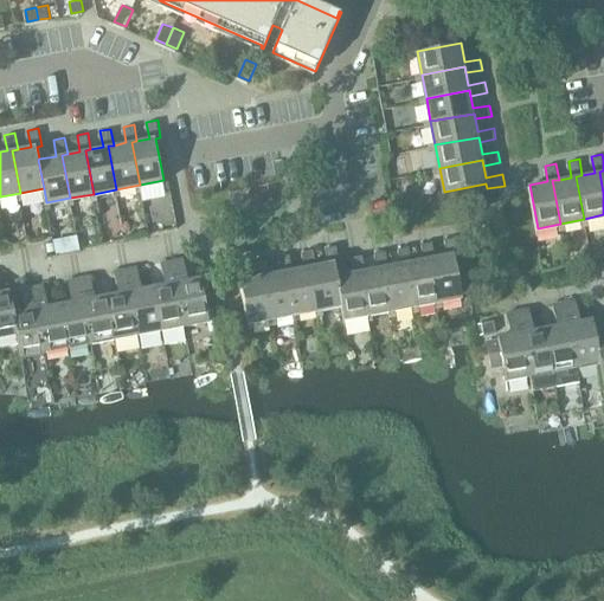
[(449,254),(436,257),(431,257),(439,301),(463,296),(455,254),(460,253),(456,236),(445,238),(449,254)]
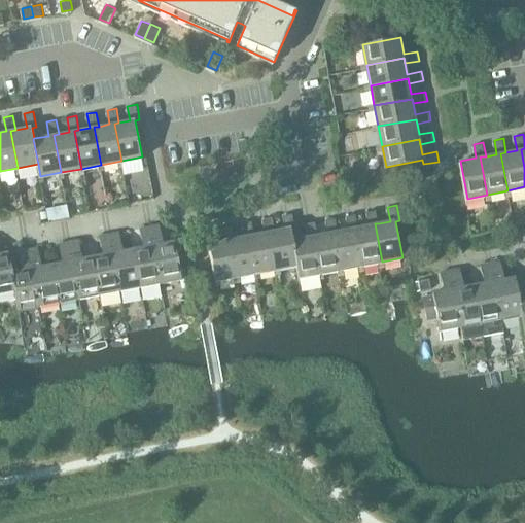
[(370,224),(359,227),(354,228),(361,266),(382,262),(375,223),(379,223),(377,209),(368,211),(370,224)]
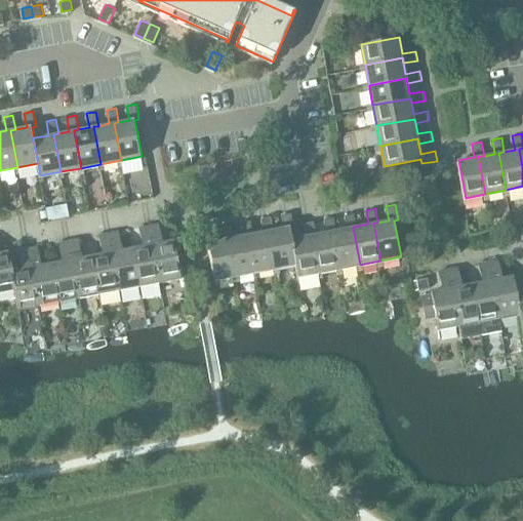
[(285,228),(274,230),(269,231),(276,268),(296,264),(292,238),(290,228),(294,227),(292,211),(282,213),(285,228)]
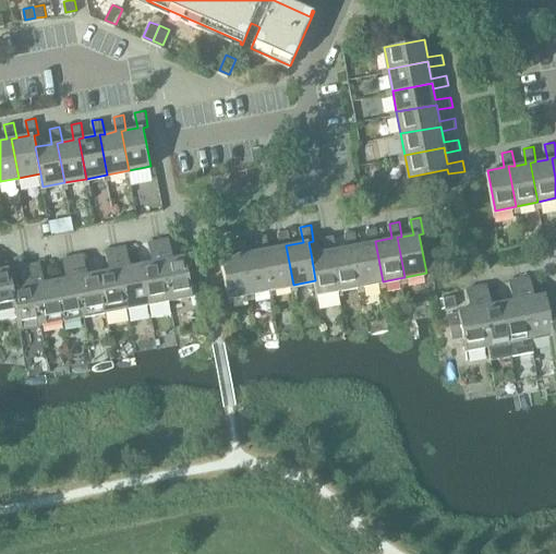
[(370,242),(359,244),(353,245),(361,286),(383,281),(375,241),(381,240),(377,226),(367,227),(370,242)]
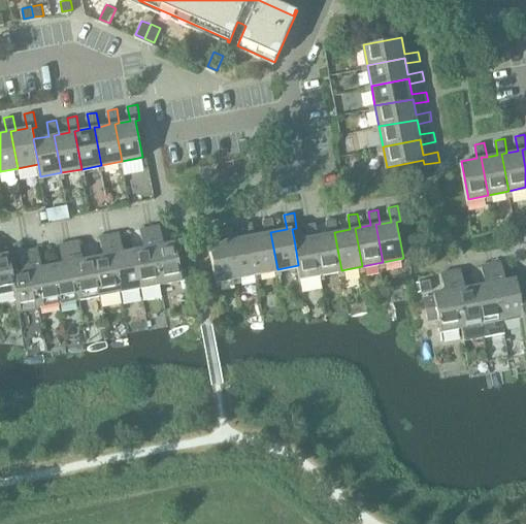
[(266,232),(256,234),(251,235),(257,273),(277,269),(270,232),(275,231),(273,217),(264,218),(266,232)]
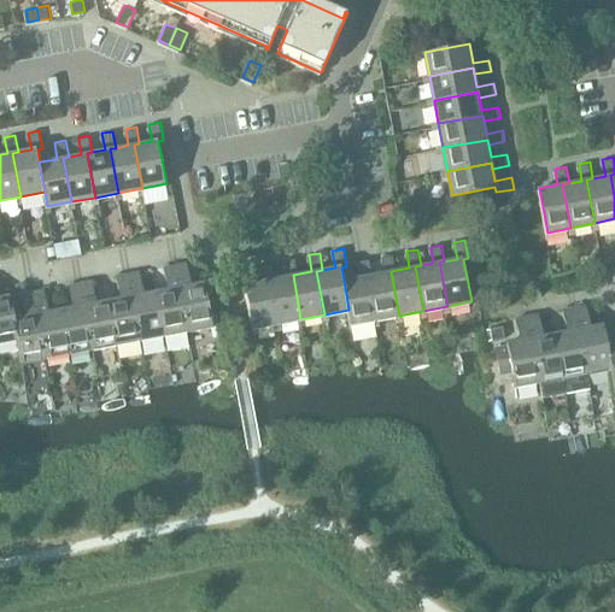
[(386,272),(373,275),(367,276),(375,319),(399,316),(391,271),(397,270),(393,253),(382,256),(386,272)]
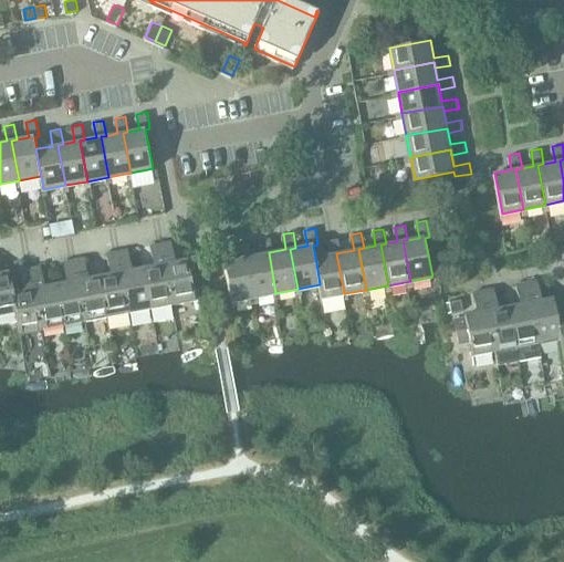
[(264,253),(252,256),(247,257),(254,298),(275,293),(269,252),(274,251),(271,237),(261,238),(264,253)]
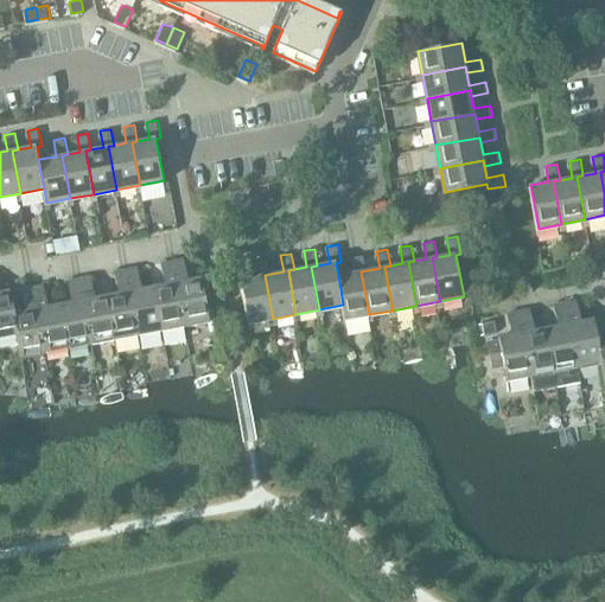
[(356,271),(338,275),(343,305),(345,319),(369,314),(361,271),(367,270),(364,254),(354,256),(356,271)]
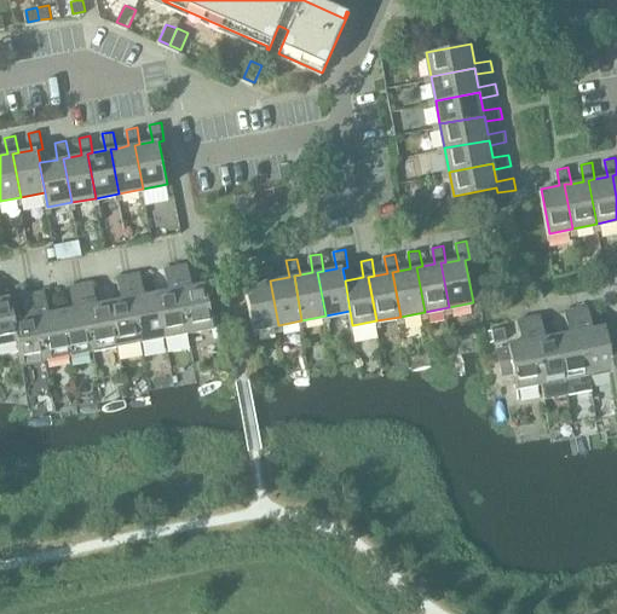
[(189,262),(178,264),(190,331),(225,324),(223,310),(212,312),(206,282),(192,284),(189,262)]
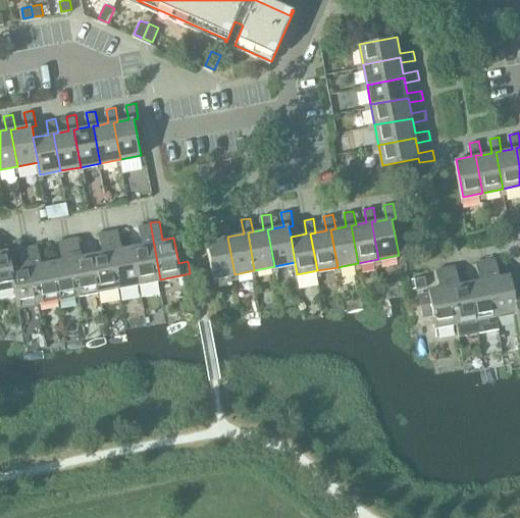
[(227,237),(232,236),(230,221),(220,223),(223,238),(207,241),(214,277),(235,274),(227,237)]
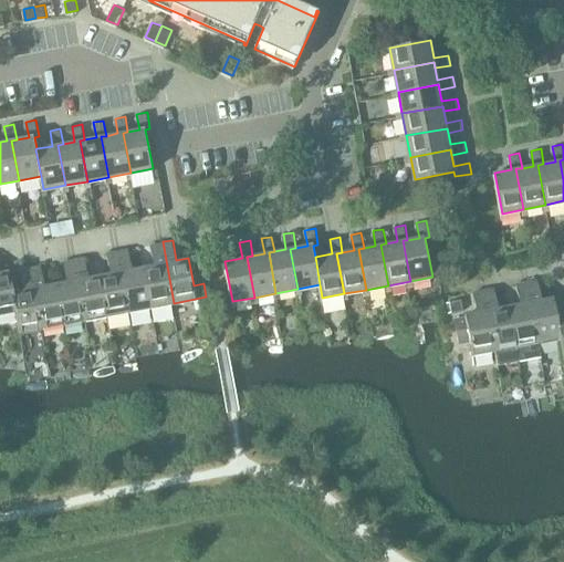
[(155,264),(144,267),(152,306),(174,303),(163,241),(152,243),(155,264)]
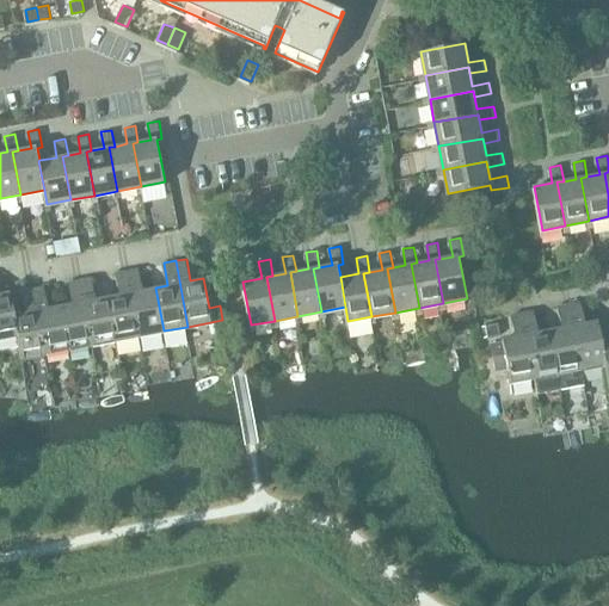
[(139,267),(128,270),(141,335),(164,331),(155,288),(143,290),(139,267)]
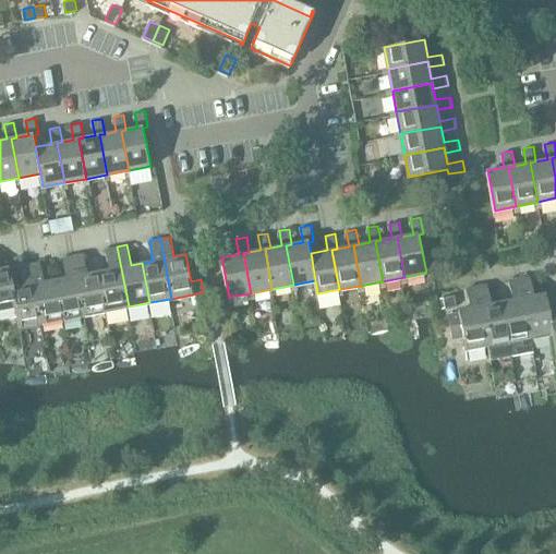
[(110,268),(99,271),(107,311),(129,306),(117,247),(107,248),(110,268)]
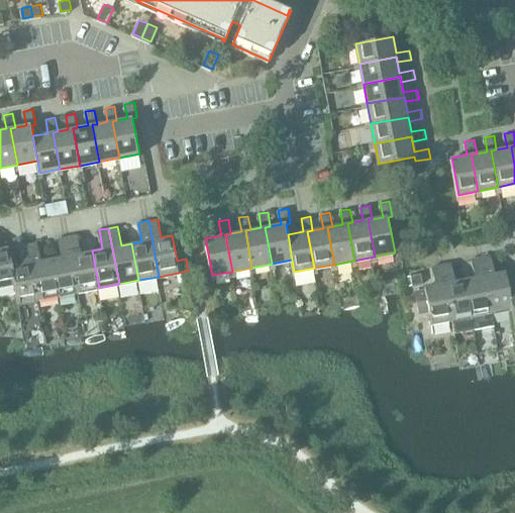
[(78,233),(69,235),(79,292),(99,288),(92,250),(81,252),(78,233)]
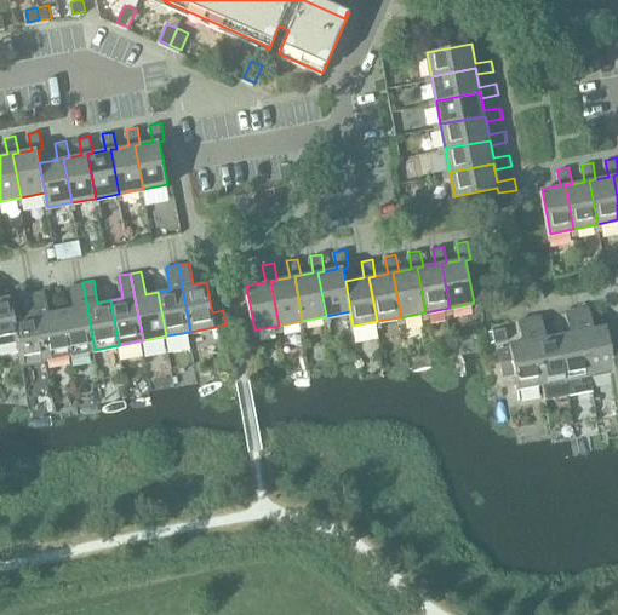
[(75,308),(62,310),(70,355),(95,350),(83,282),(70,285),(75,308)]
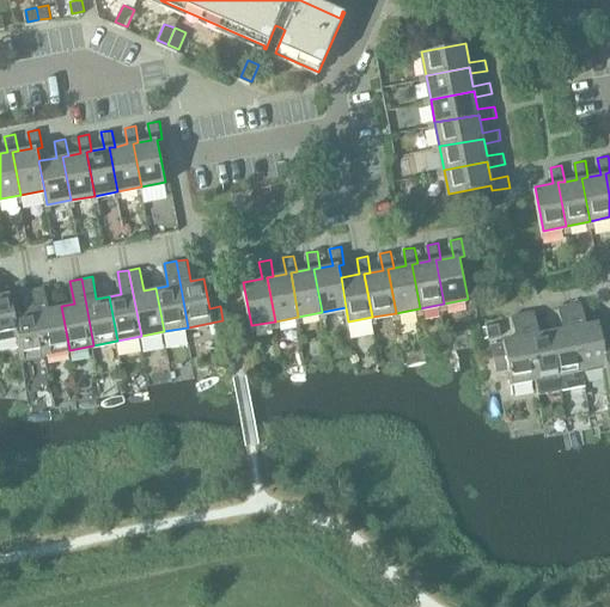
[(44,286),(34,288),(46,354),(69,350),(61,306),(49,308),(44,286)]
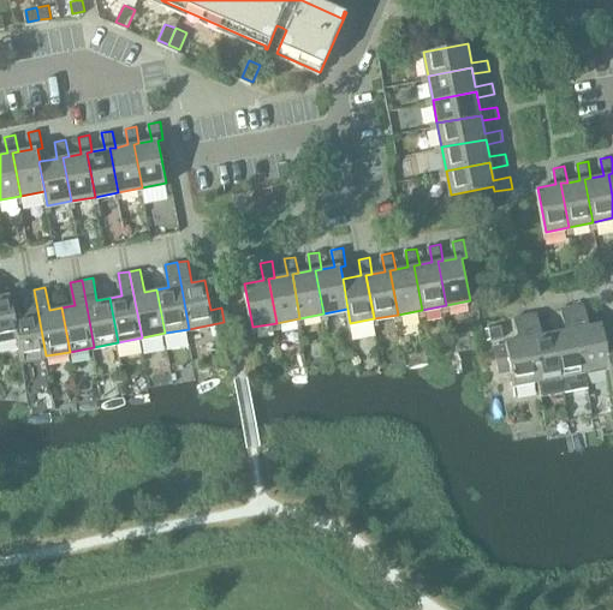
[(18,338),(23,360),(46,356),(34,289),(23,291),(27,314),(15,316),(18,338)]
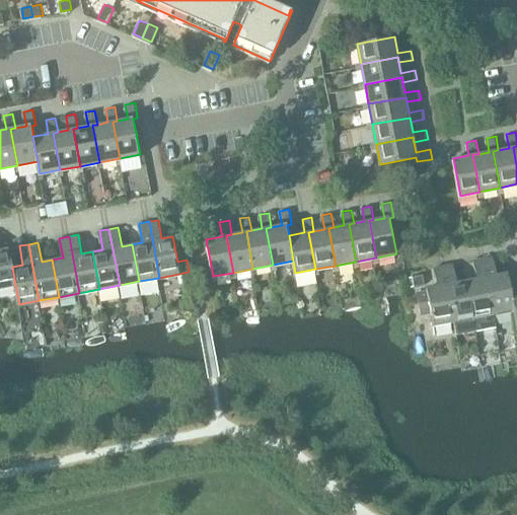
[(0,288),(15,285),(12,267),(9,247),(0,248),(0,288)]
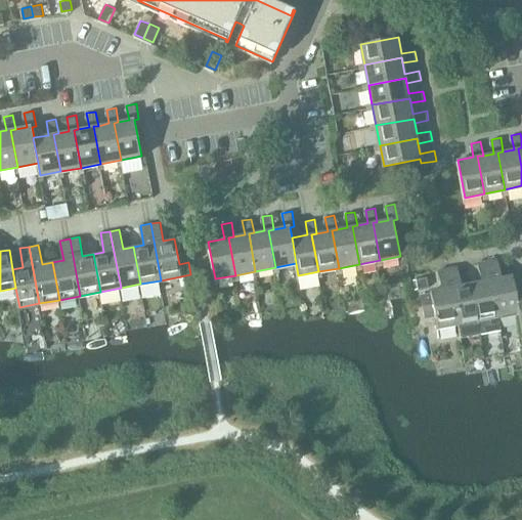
[(498,258),(488,259),(498,316),(519,312),(520,312),(516,294),(517,294),(513,274),(502,276),(498,258)]
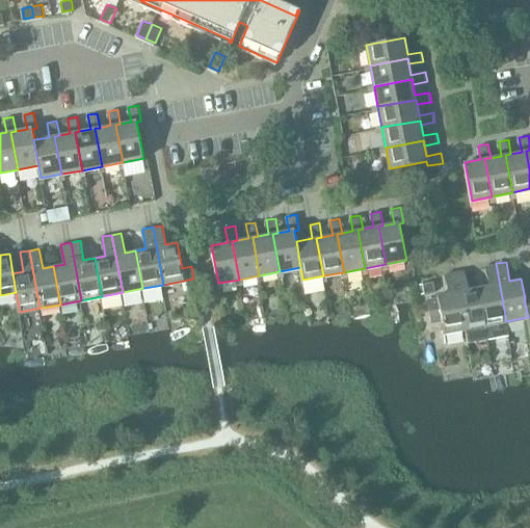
[(479,287),(486,324),(488,337),(509,334),(506,321),(496,263),(486,265),(491,285),(479,287)]
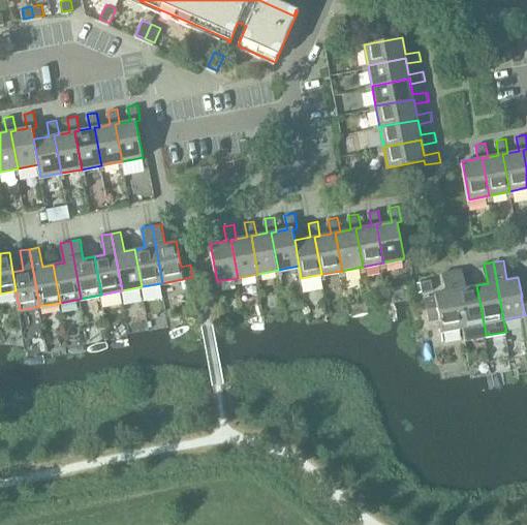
[(463,327),(484,322),(476,285),(466,287),(462,268),(453,270),(463,327)]
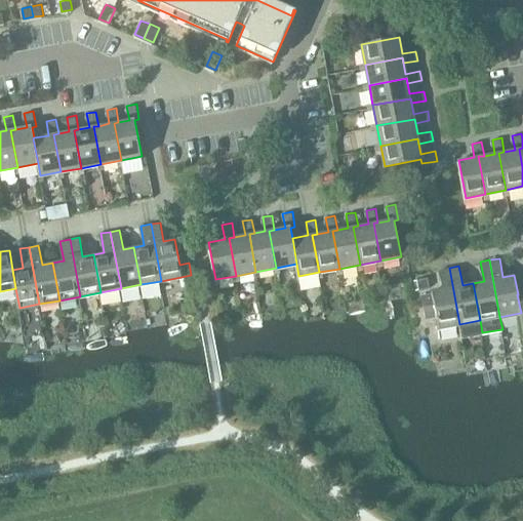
[(439,328),(459,324),(449,268),(440,270),(443,288),(432,290),(433,292),(423,294),(427,318),(437,316),(439,328)]
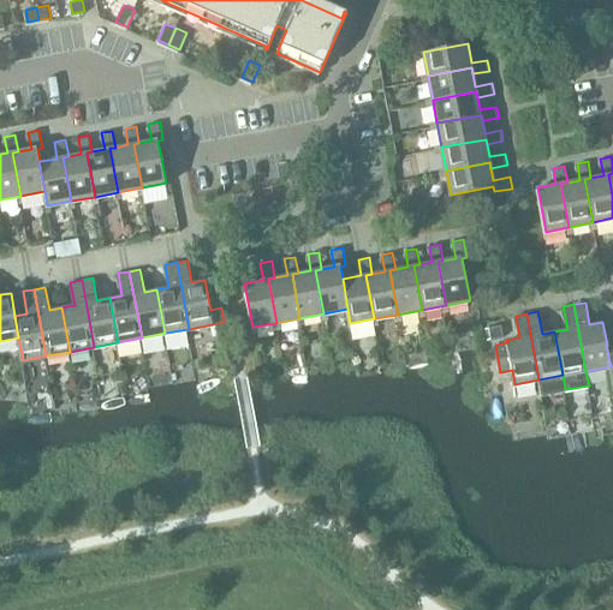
[(503,323),(489,326),(492,336),(505,334),(503,323)]
